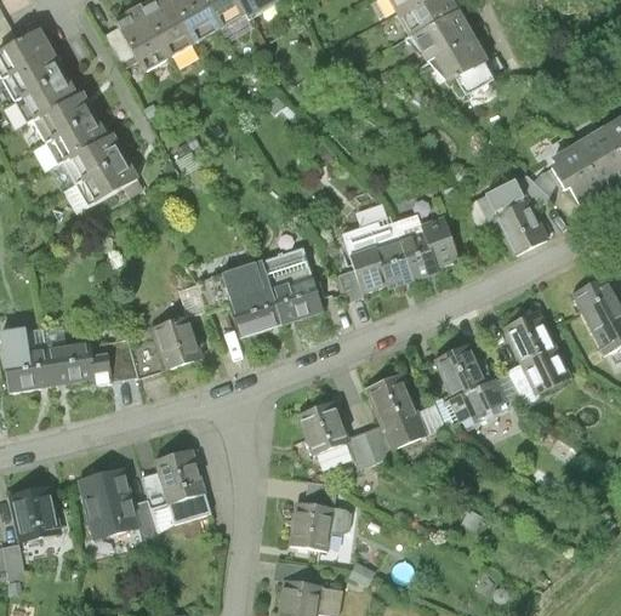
[(171,58),(197,45),(172,0),(144,0),(140,3),(171,58)]
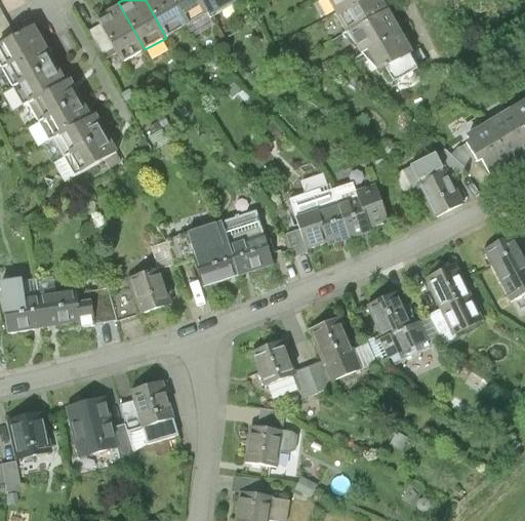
[(146,0),(166,38),(189,26),(174,0),(146,0)]
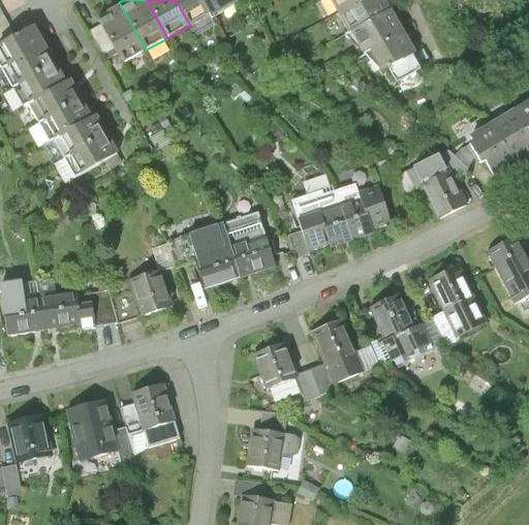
[(176,0),(190,26),(213,13),(206,0),(176,0)]
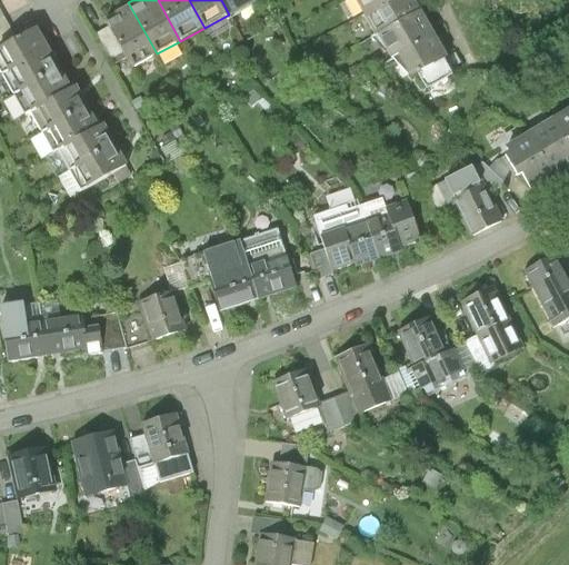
[(221,0),(229,15),(253,1),(252,0),(221,0)]
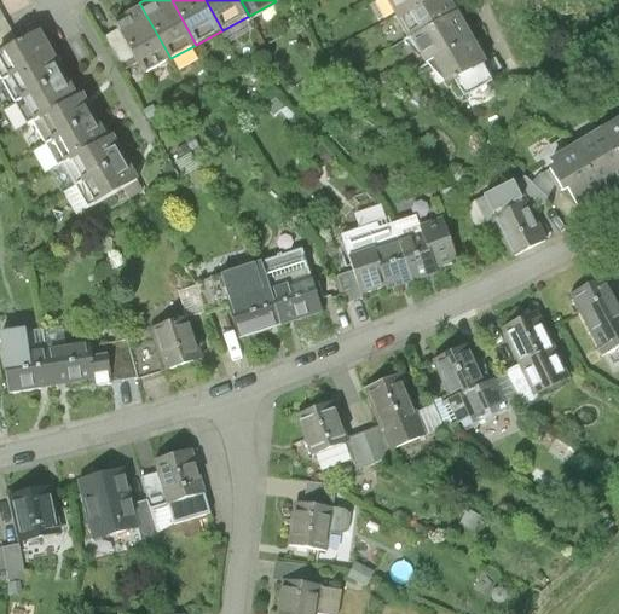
[(391,0),(398,12),(420,0),(391,0)]
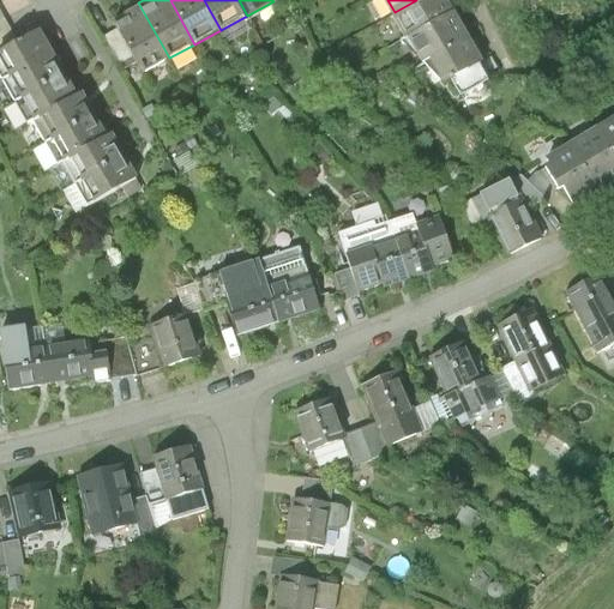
[(453,8),(449,0),(416,0),(395,12),(407,35),(453,8)]
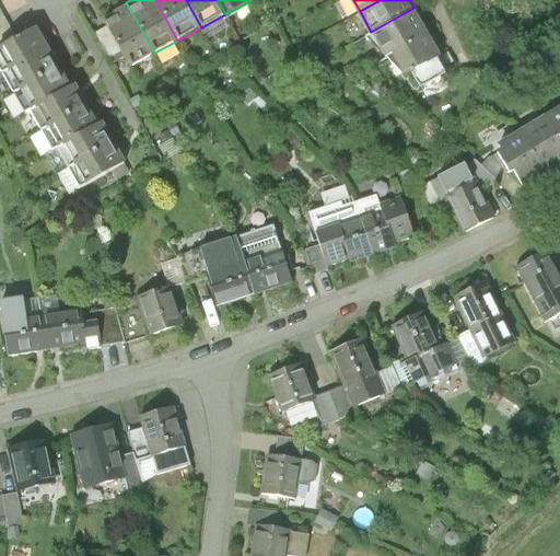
[(130,66),(154,53),(126,2),(102,15),(107,24),(124,55),(130,66)]
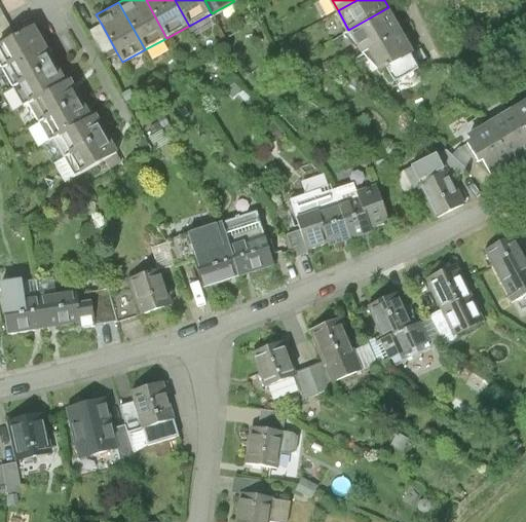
[(361,50),(368,46),(400,28),(388,7),(348,30),(361,50)]
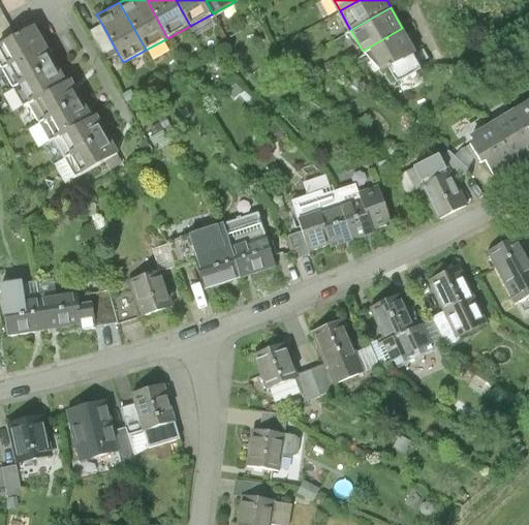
[(0,43),(14,35),(0,8),(0,43)]
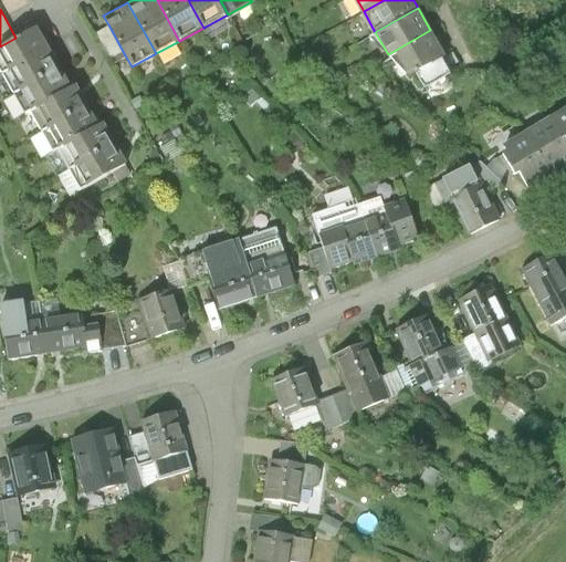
[(108,24),(96,31),(113,63),(125,55),(108,24)]
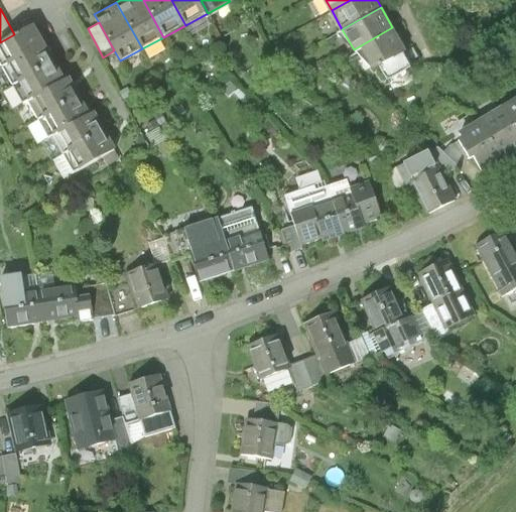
[(0,61),(2,66),(42,42),(32,24),(14,34),(0,42),(0,61)]
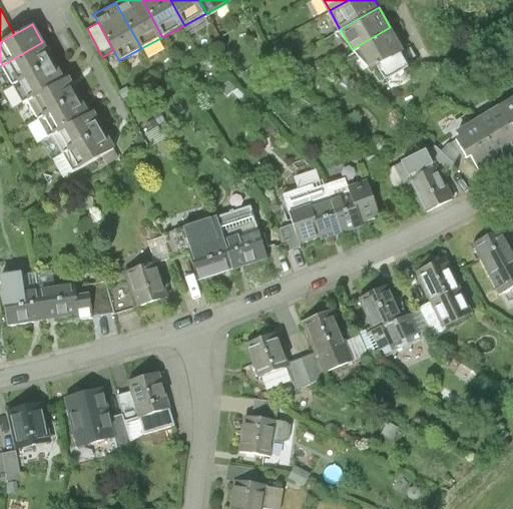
[(402,48),(390,27),(359,45),(370,65),(376,62),(399,49),(402,48)]
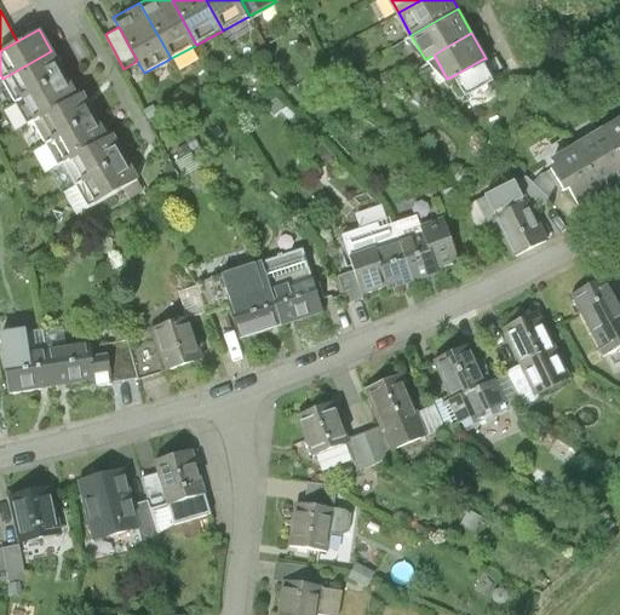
[(3,79),(15,101),(63,73),(51,51),(3,79)]
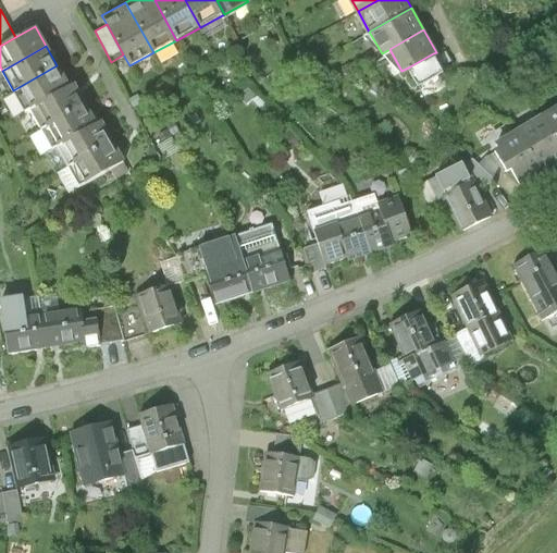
[(443,71),(433,53),(408,68),(417,85),(443,71)]
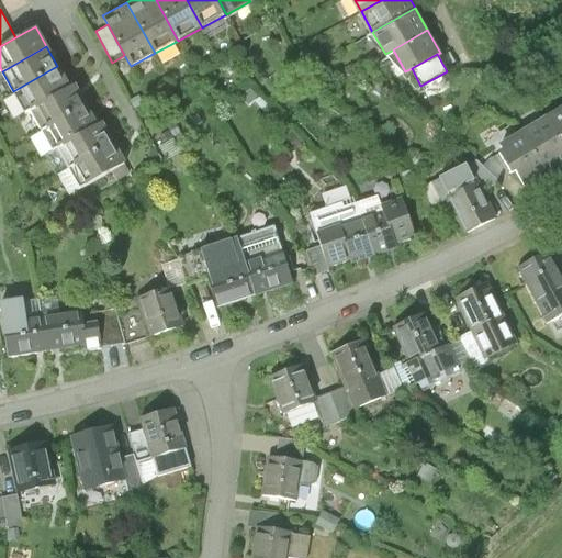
[(68,87),(57,66),(13,91),(25,111),(30,109),(68,87)]
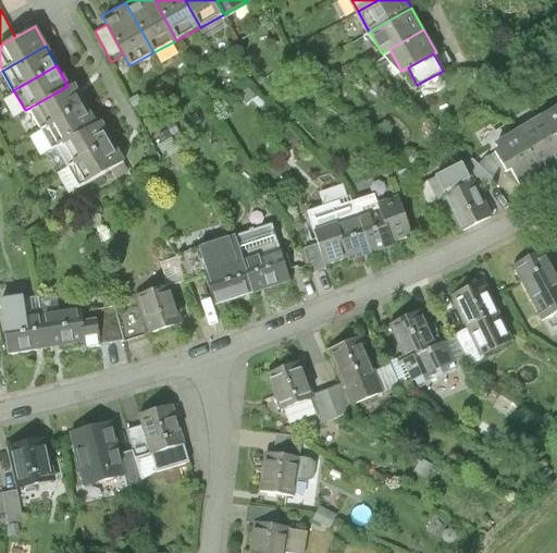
[(29,108),(40,127),(84,103),(73,83),(67,86),(29,108)]
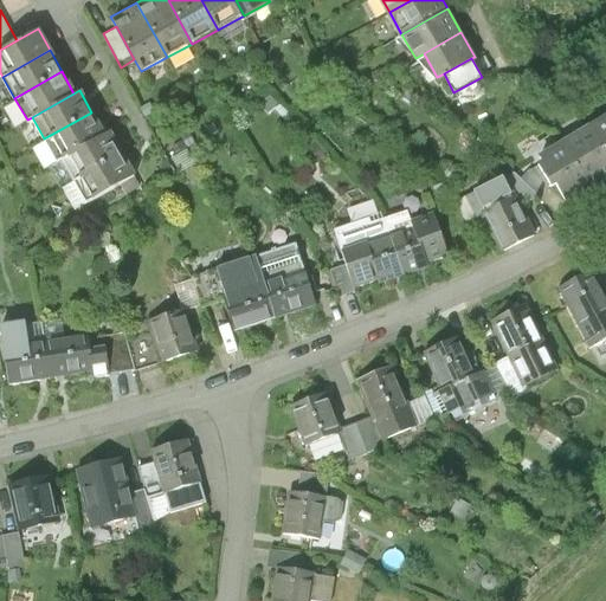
[(103,134),(91,112),(44,139),(56,161),(62,157),(103,134)]
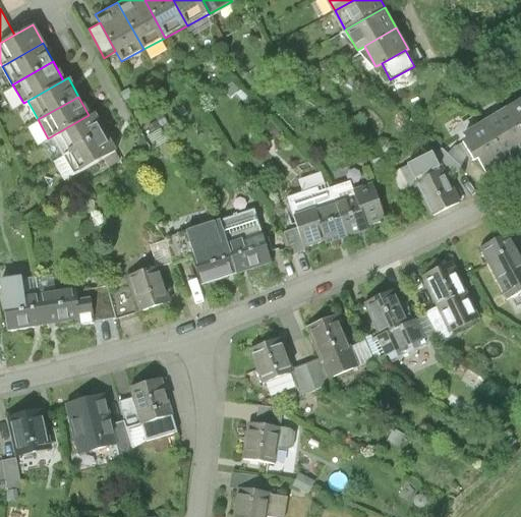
[(520,98),(511,104),(520,121),(520,98)]
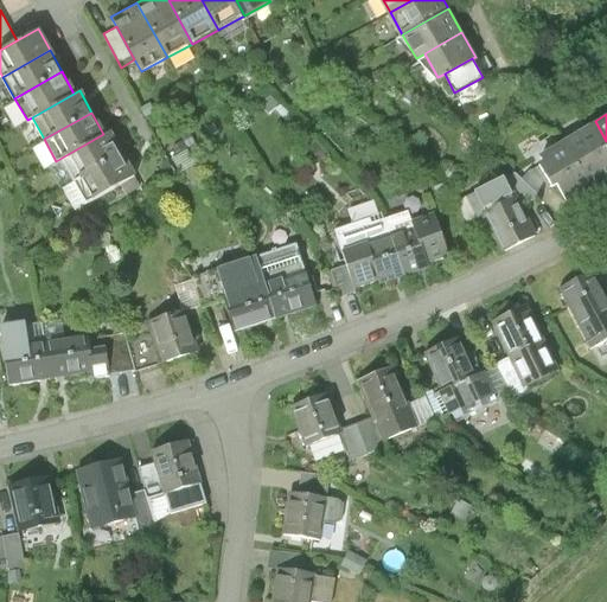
[(595,183),(606,175),(606,141),(595,121),(568,136),(595,183)]
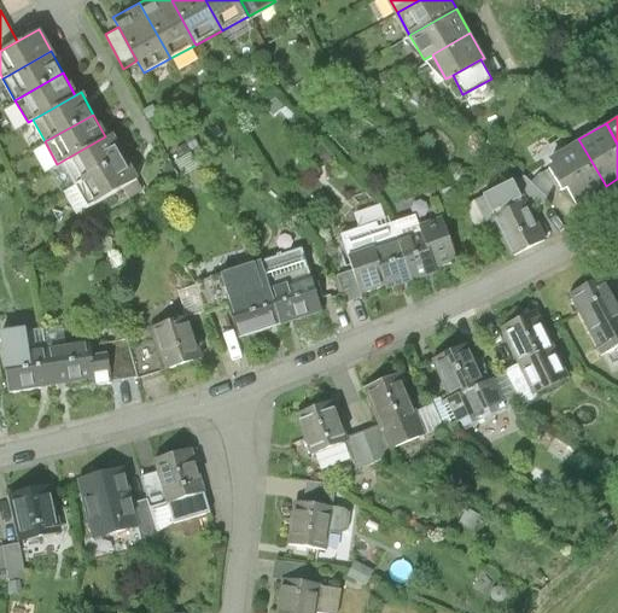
[(63,161),(75,182),(123,156),(111,133),(105,136),(63,161)]
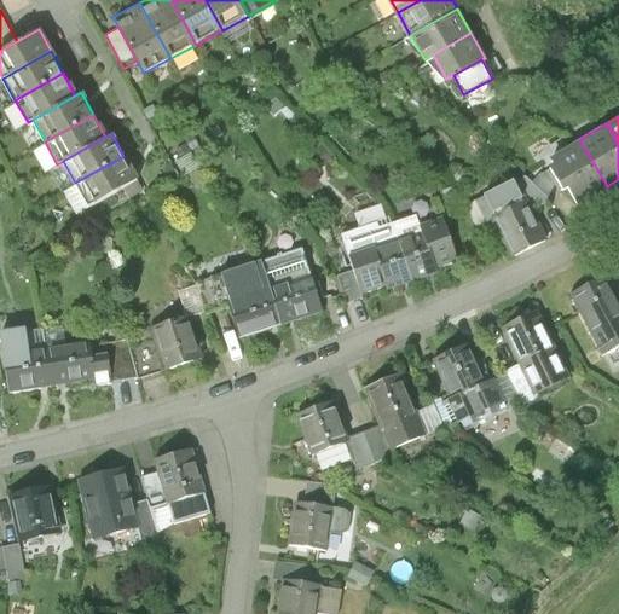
[(579,202),(607,186),(579,139),(551,156),(556,163),(551,166),(563,187),(568,184),(579,202)]
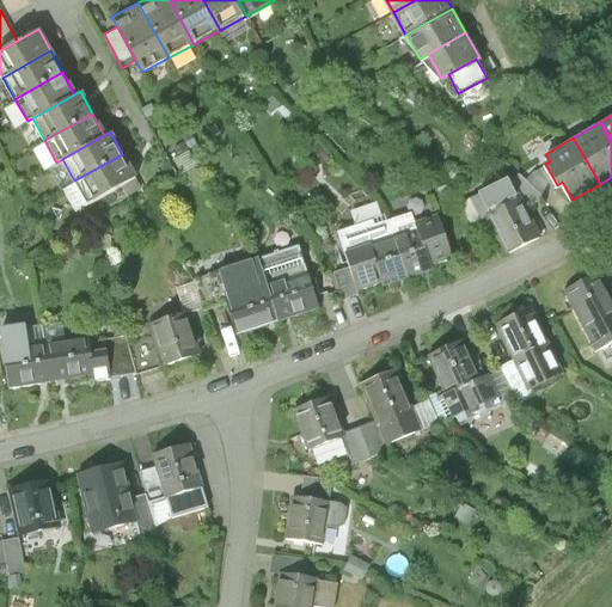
[(134,176),(122,154),(74,181),(87,203),(134,176)]
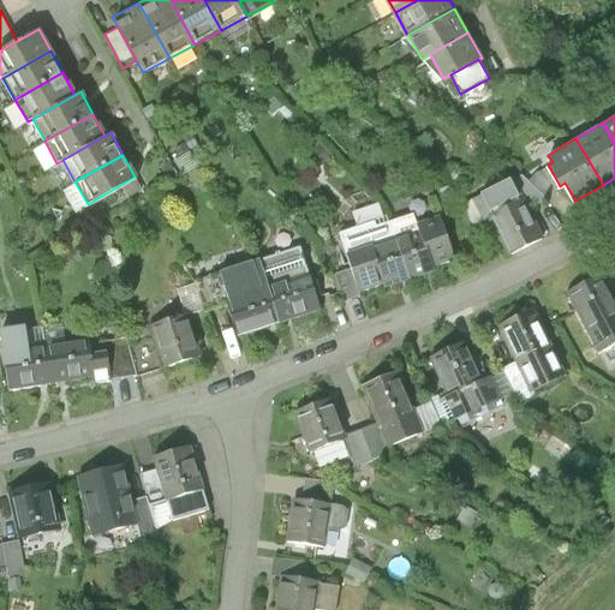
[(538,169),(530,179),(548,196),(560,186),(548,165),(539,172),(538,169)]
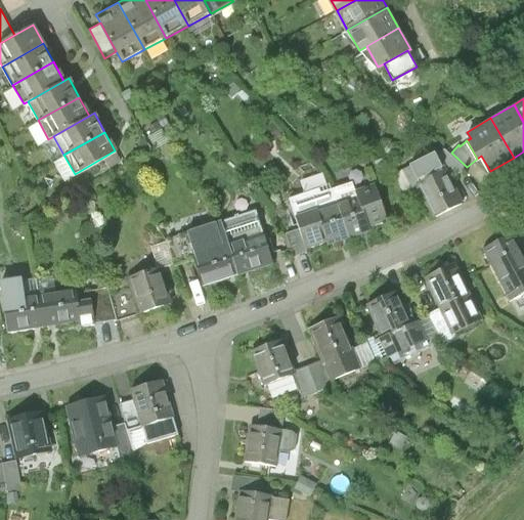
[(445,147),(436,153),(443,167),(445,172),(448,177),(467,167),(451,153),(445,147)]
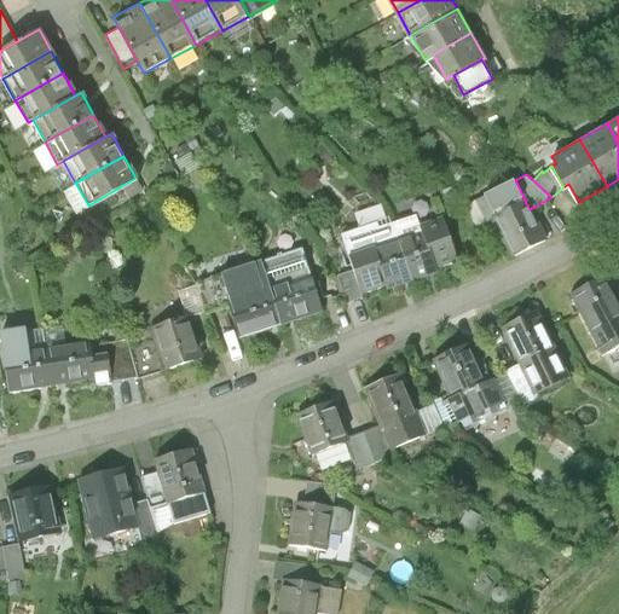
[(515,180),(484,195),(492,212),(524,197),(515,180)]
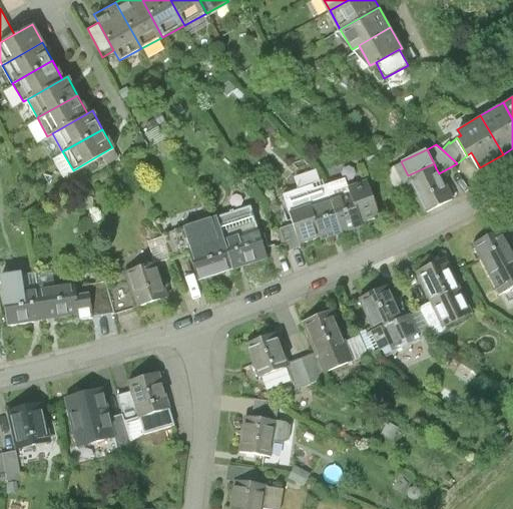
[(381,157),(368,164),(375,177),(377,176),(386,196),(397,191),(395,187),(403,183),(394,165),(386,169),(381,157)]
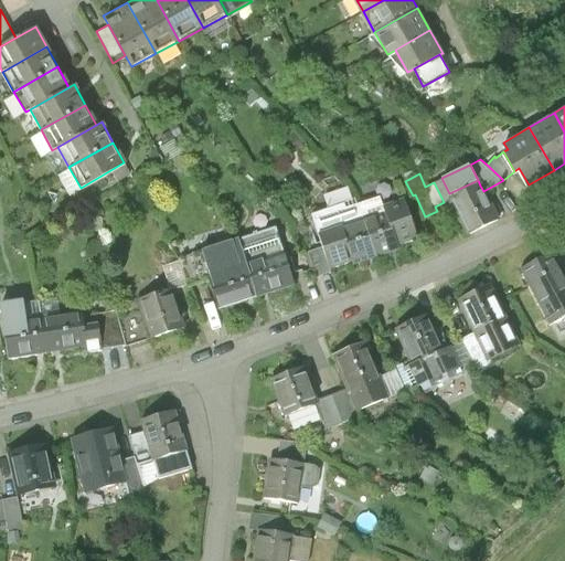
[(441,178),(434,182),(444,202),(451,198),(449,193),(441,178)]
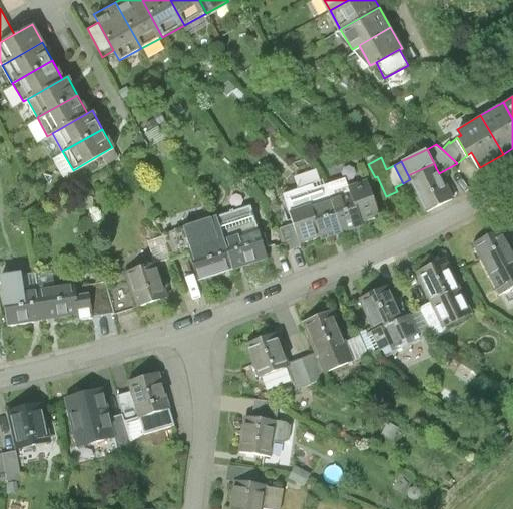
[(436,168),(411,181),(425,208),(450,196),(439,173),(436,168)]
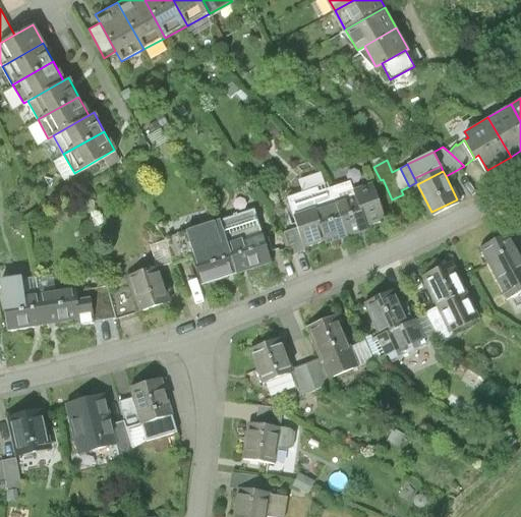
[(352,187),(353,192),(359,210),(362,209),(366,220),(384,214),(372,181),(352,187)]
